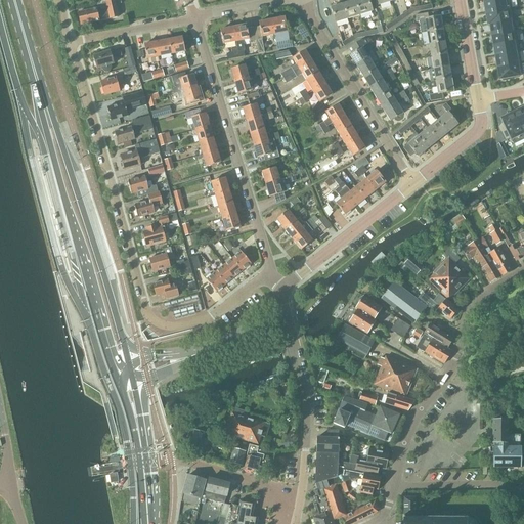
[(119,17),(115,0),(106,2),(108,11),(97,13),(96,10),(78,14),(81,27),(105,22),(105,20),(110,19),(119,17)]
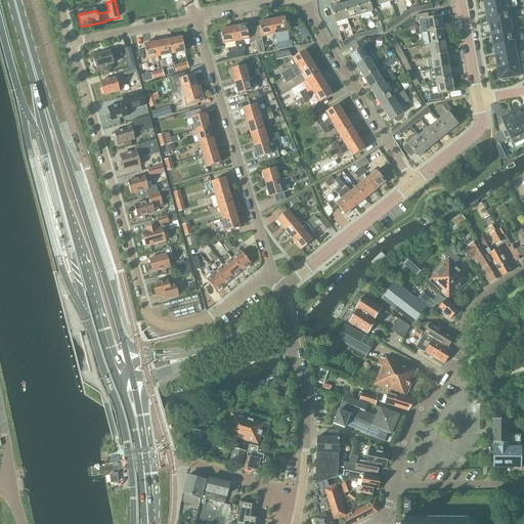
[(143,12),(139,0),(120,0),(123,8),(130,6),(132,15),(143,12)]
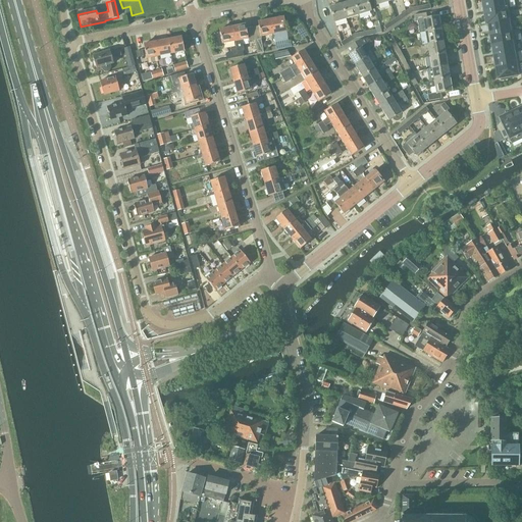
[(153,10),(151,0),(139,0),(143,12),(153,10)]
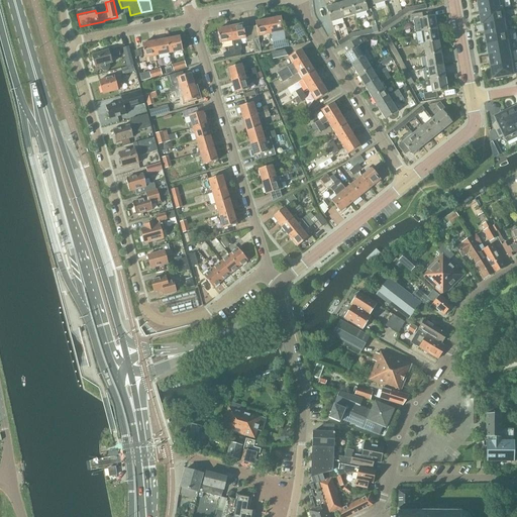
[(163,7),(161,0),(149,0),(151,10),(163,7)]
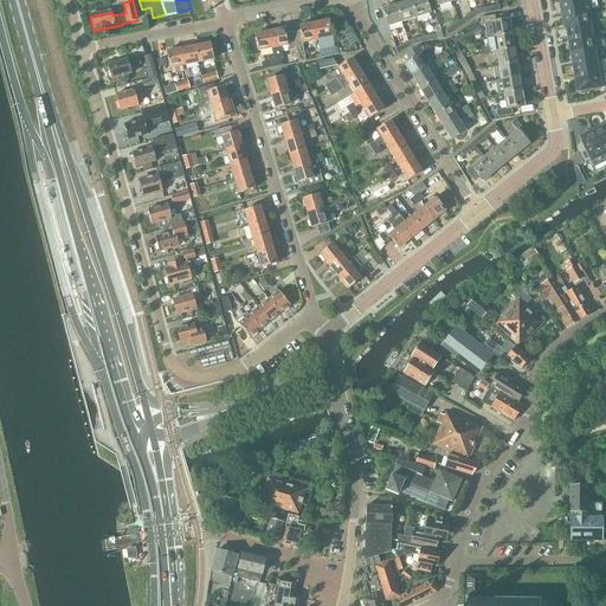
[(414,0),(411,1),(417,19),(430,14),(425,0),(414,0)]
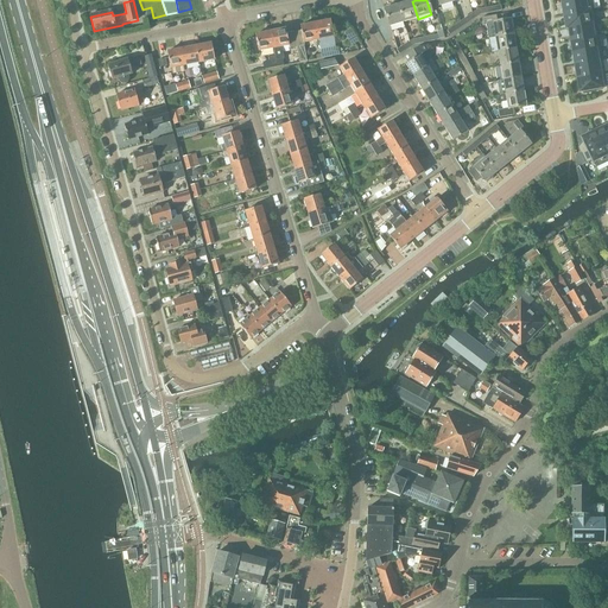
[(591,0),(577,0),(562,2),(564,14),(563,14),(563,16),(594,11),(591,0)]
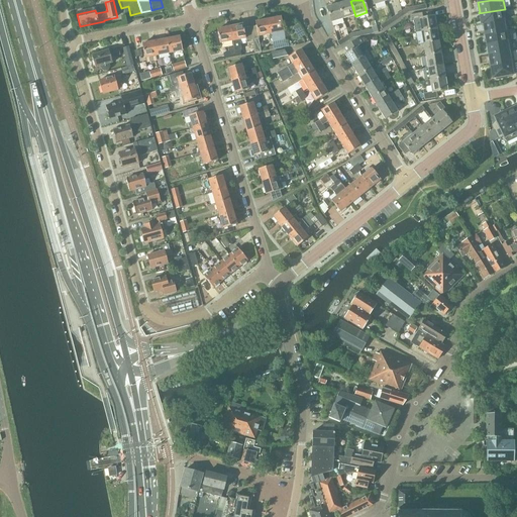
[(355,16),(350,1),(338,5),(343,20),(355,16)]
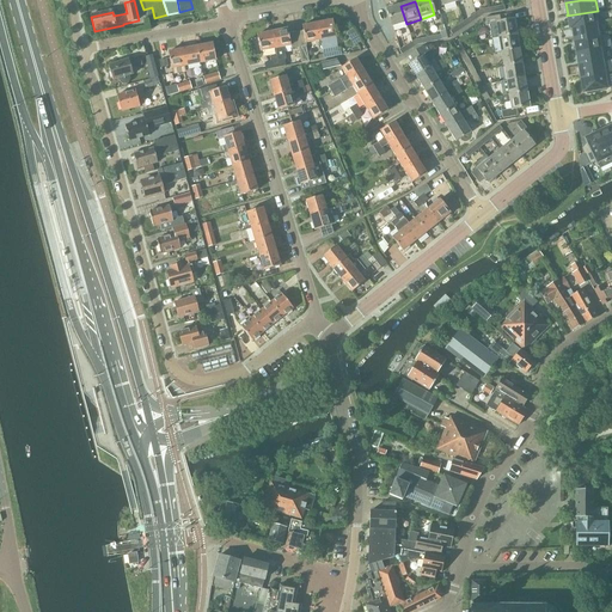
[(392,28),(407,24),(401,6),(386,11),(392,28)]
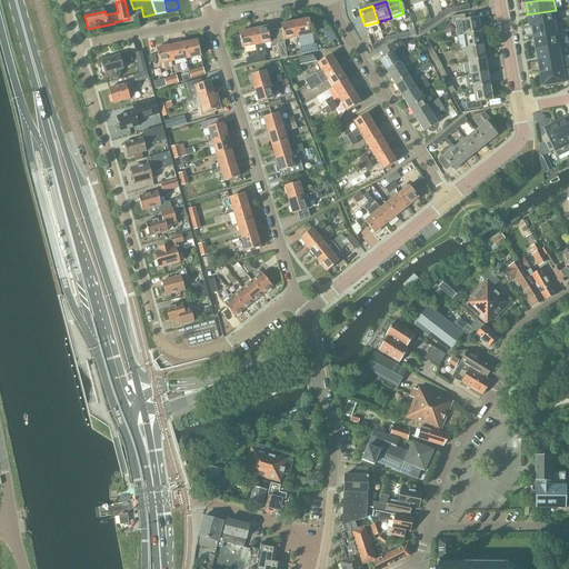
[(456,13),(455,8),(448,9),(441,13),(443,19),(450,15),(456,13)]
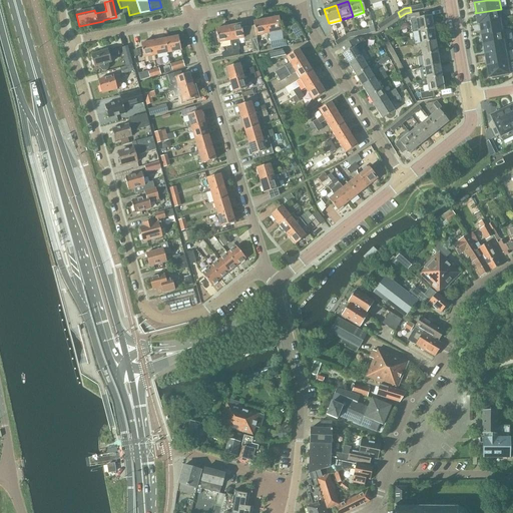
[(501,9),(475,13),(476,14),(477,17),(478,24),(502,19),(501,9)]
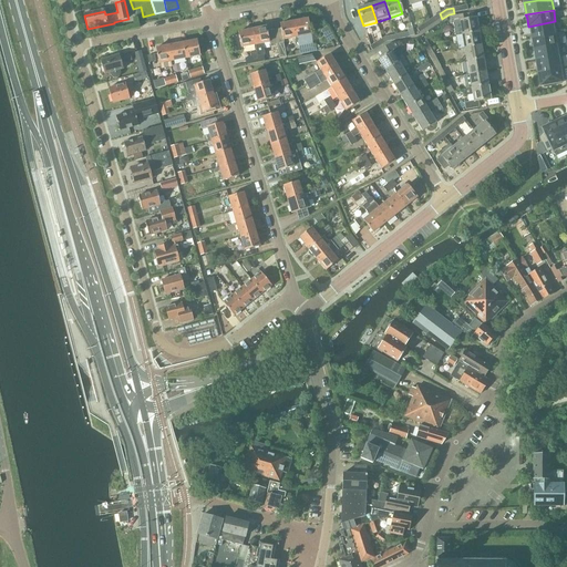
[(442,19),(440,13),(429,21),(430,27),(442,19)]
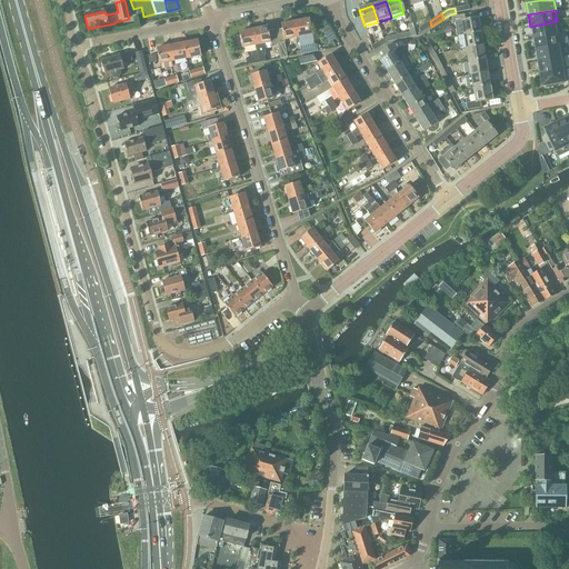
[(463,36),(479,33),(477,19),(465,21),(463,16),(450,18),(451,25),(460,23),(463,36)]
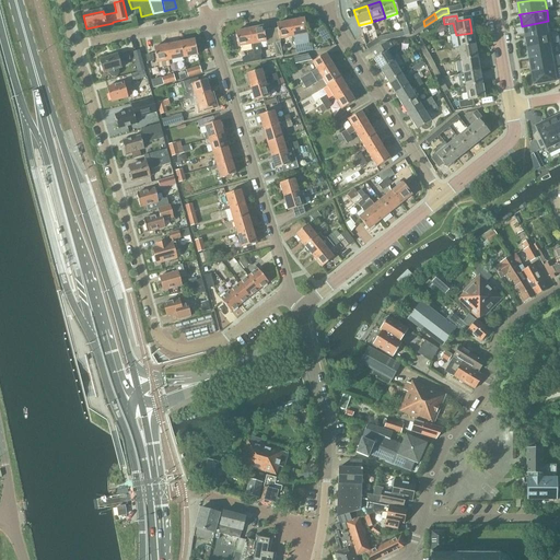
[(290,23),(293,38),(306,36),(304,20),(290,23)]
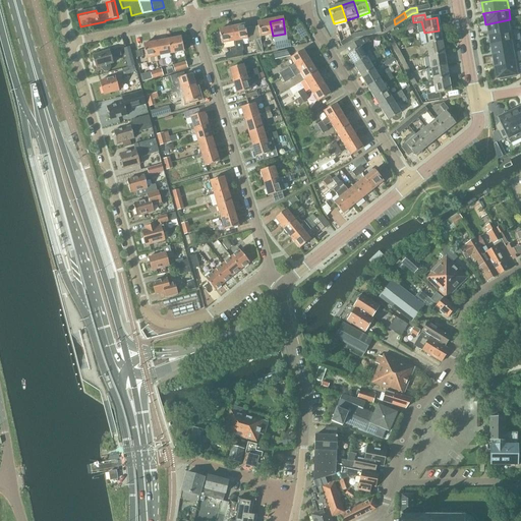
[(395,24),(394,19),(390,22),(388,19),(381,23),(386,31),(395,24)]
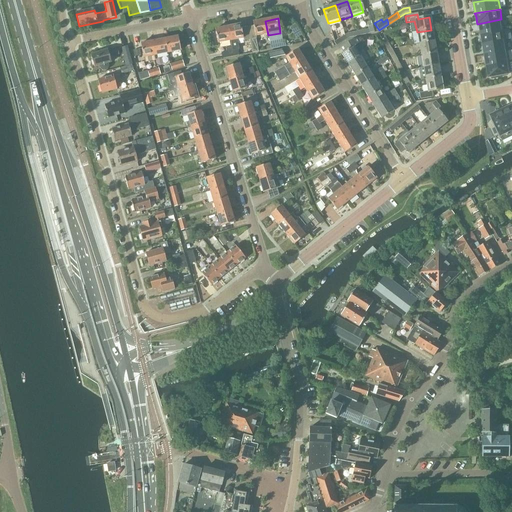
[(501,19),(477,24),(479,24),(481,34),(503,30),(501,19)]
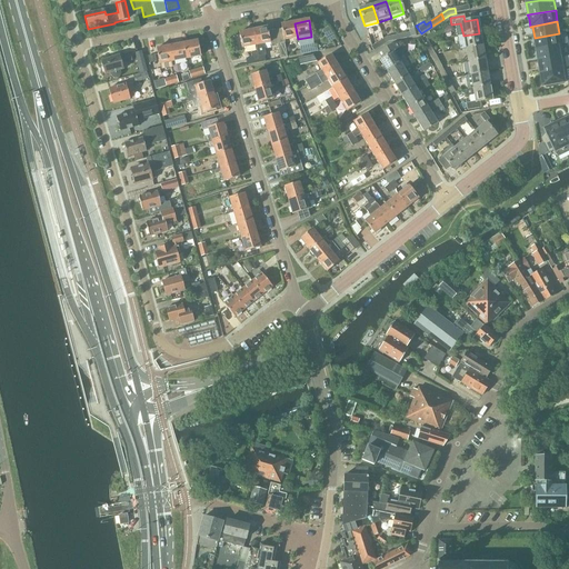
[(285,41),(298,39),(295,23),(281,26),(281,29),(275,30),(277,45),(278,45),(281,59),(288,58),(285,43),(285,41)]
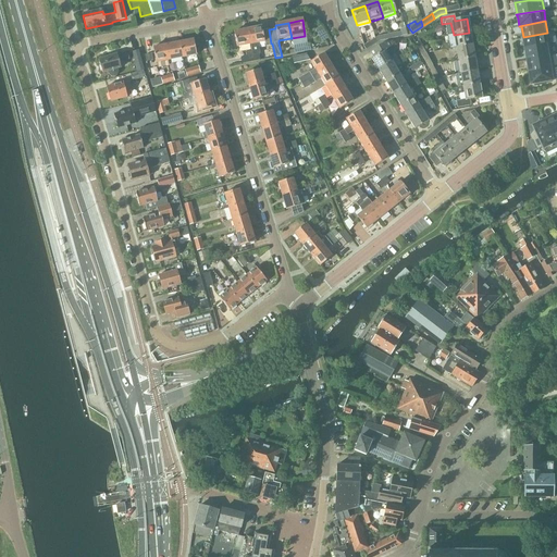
[(387,35),(388,39),(408,36),(405,24),(399,26),(400,29),(401,32),(387,35)]
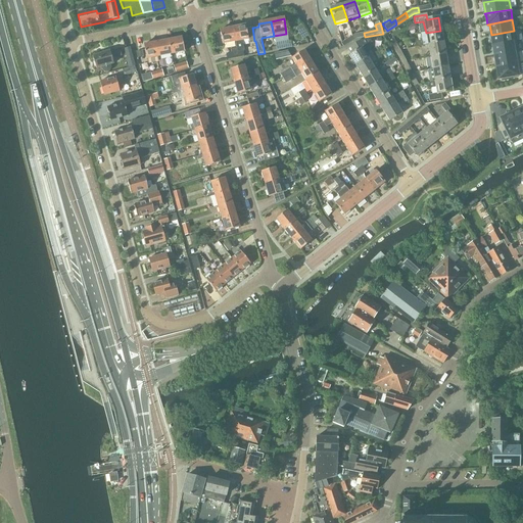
[(245,26),(232,29),(235,43),(236,48),(238,58),(244,57),(243,51),(241,41),(249,40),(249,42),(254,41),(252,28),(246,29),(245,26)]
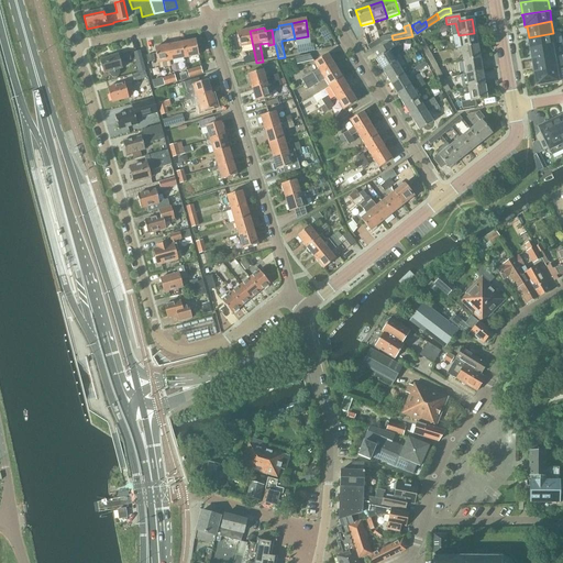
[(240,48),(253,46),(250,31),(236,33),(236,36),(231,37),(233,53),(241,52),(240,48)]
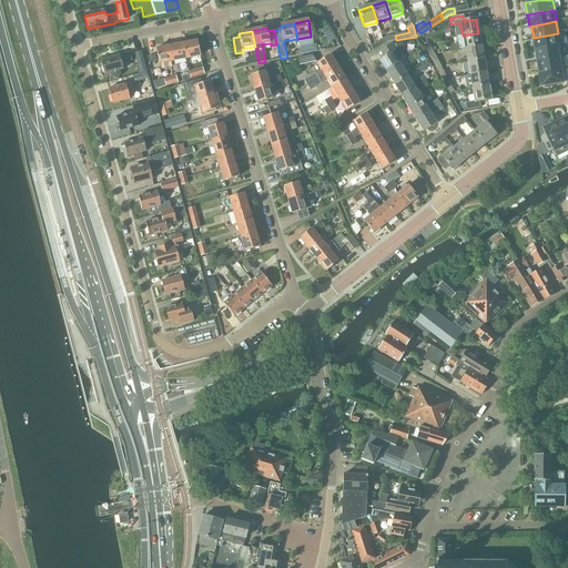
[(465,49),(480,47),(478,33),(463,36),(465,49)]
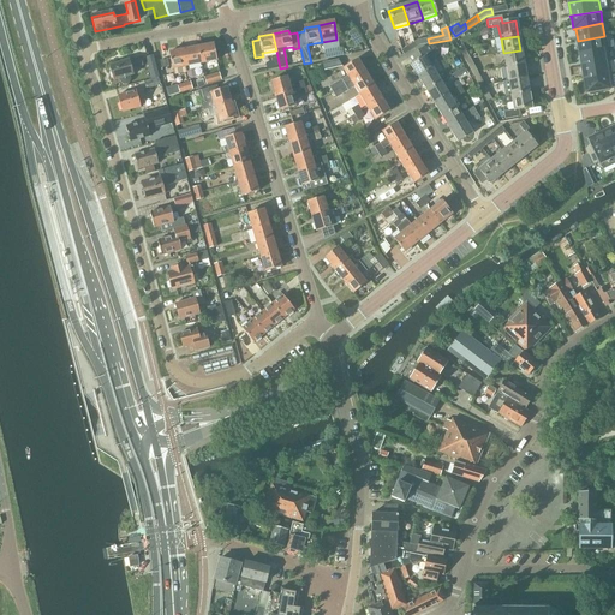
[(604,36),(578,41),(580,53),(607,49),(604,36)]
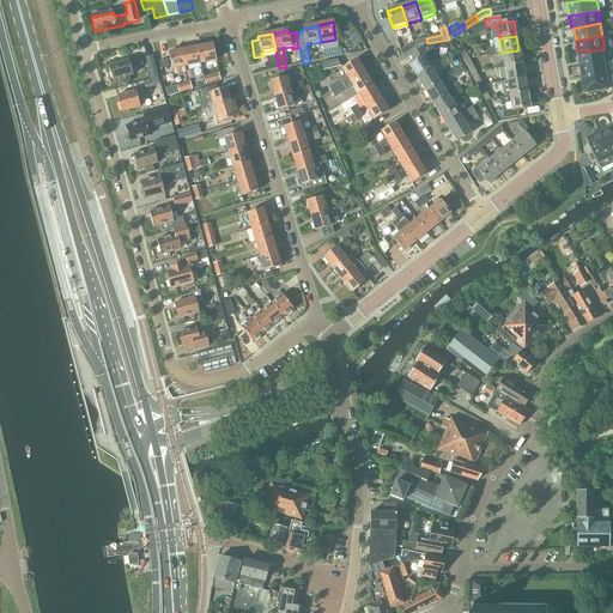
[(416,47),(413,42),(400,50),(404,55),(416,47)]
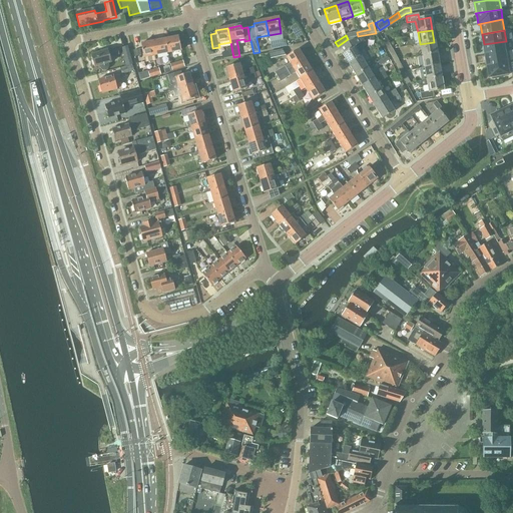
[(165,40),(168,54),(180,52),(178,37),(165,40)]
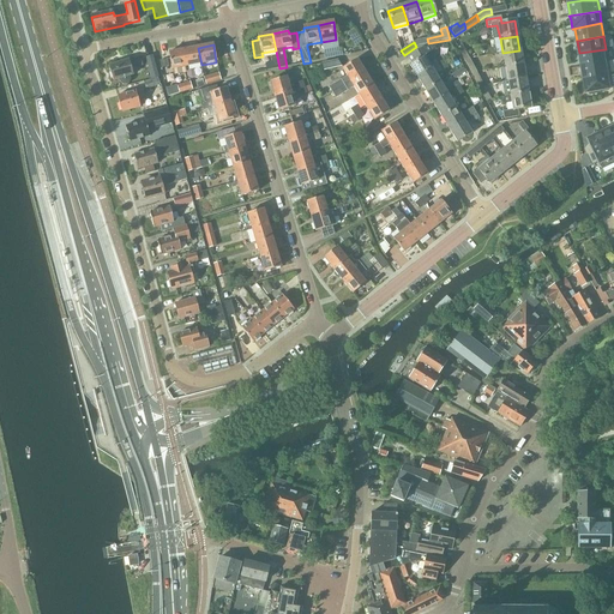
[(332,50),(324,52),(325,59),(343,55),(341,44),(331,47),(332,50)]
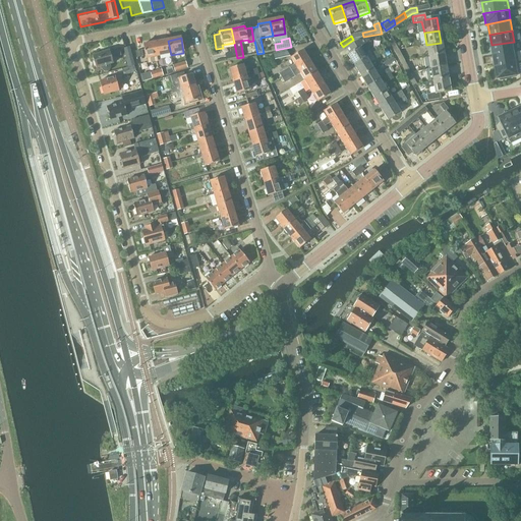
[(399,50),(393,39),(389,41),(395,52),(399,50)]
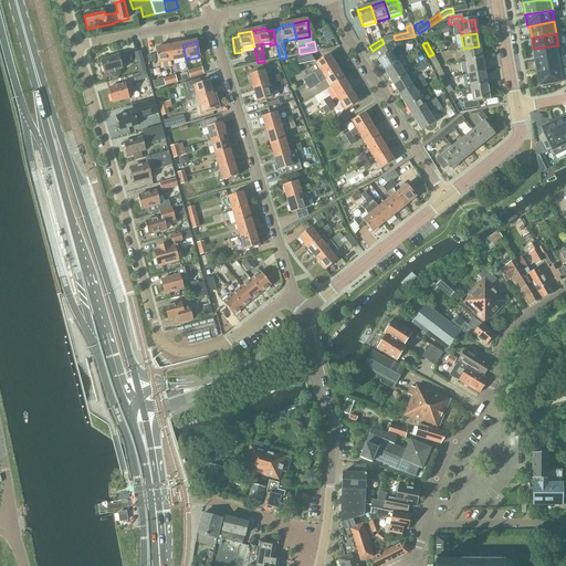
[(401,54),(398,49),(399,48),(396,43),(388,45),(379,51),(384,58),(377,61),(385,73),(398,64),(405,61),(410,56),(407,51),(401,54)]
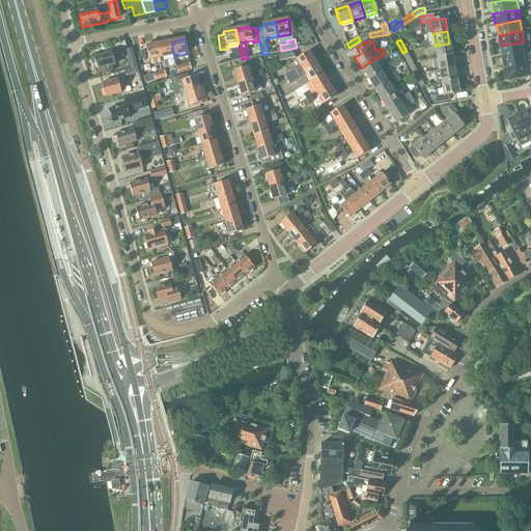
[(174,56),(171,42),(159,44),(161,59),(174,56)]
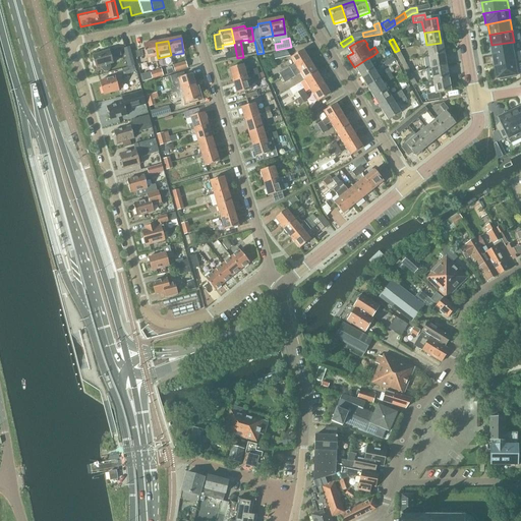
[(514,42),(491,45),(493,56),(516,52),(514,42)]
